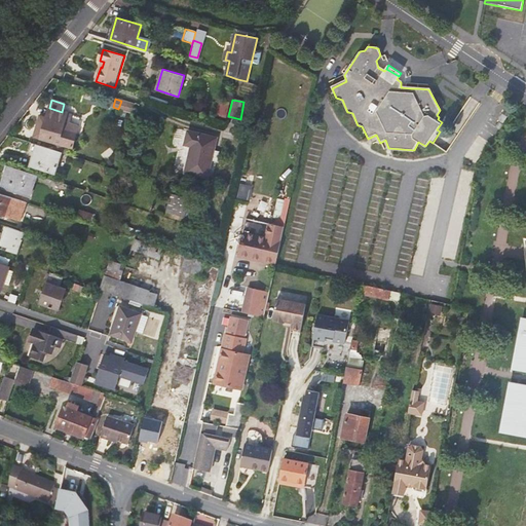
[(121,101),(118,109),(130,112),(134,105),(121,101)]
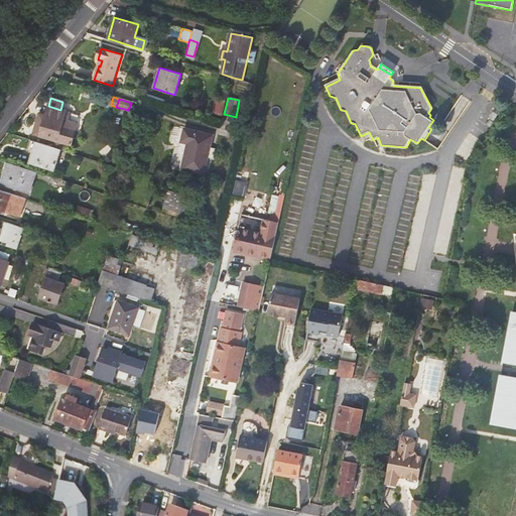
[(217,99),(213,118),(222,120),(226,101),(217,99)]
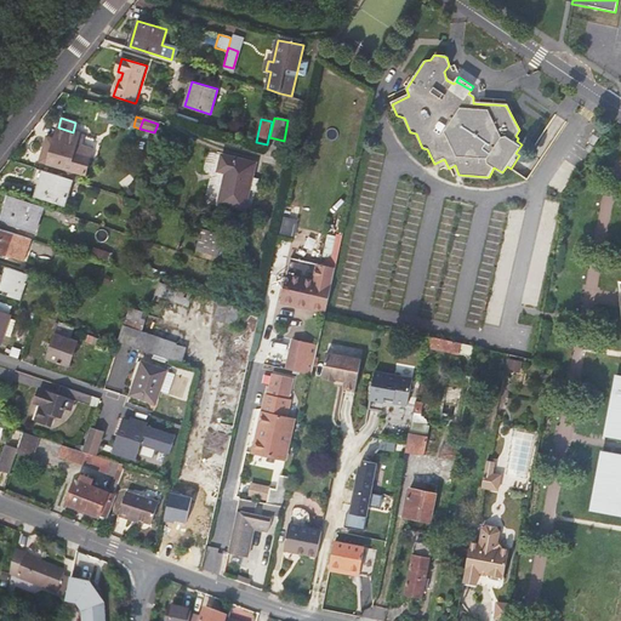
[(41,161),(66,169),(79,172),(85,175),(90,157),(80,154),(83,146),(84,140),(79,138),(80,134),(73,132),(58,127),(55,138),(47,137),(41,161)]
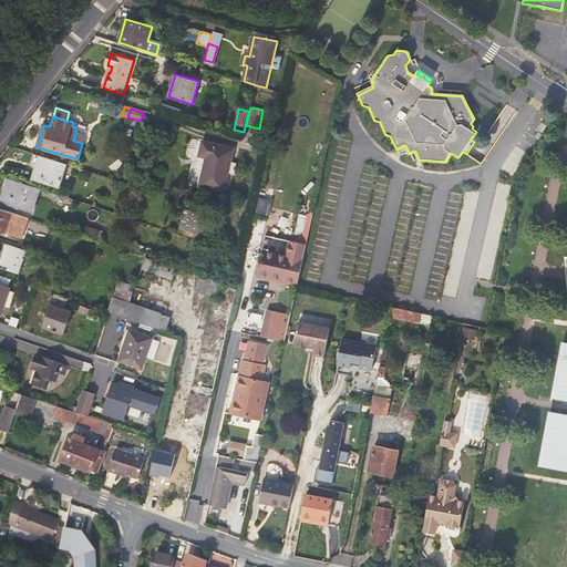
[(84,135),(75,133),(73,141),(82,143),(84,135)]
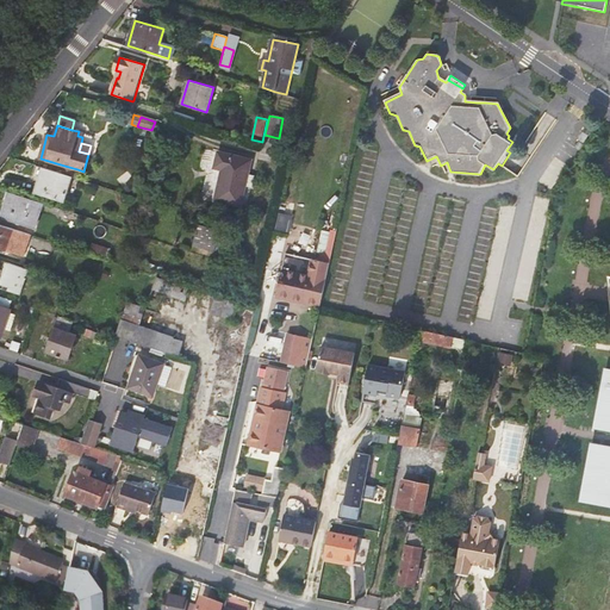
[(251,160),(217,151),(213,166),(222,168),(215,199),(241,205),(246,186),(251,188),(255,176),(248,175),(251,160)]
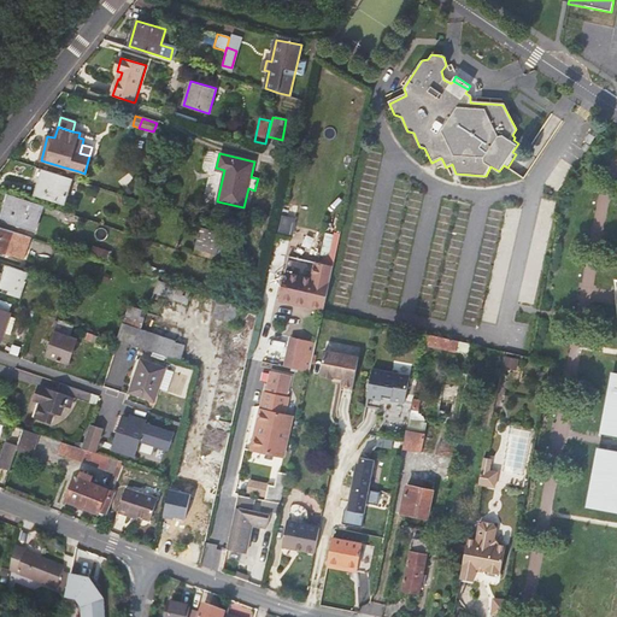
[(65,204),(72,178),(63,176),(36,168),(33,181),(36,183),(34,193),(65,204)]
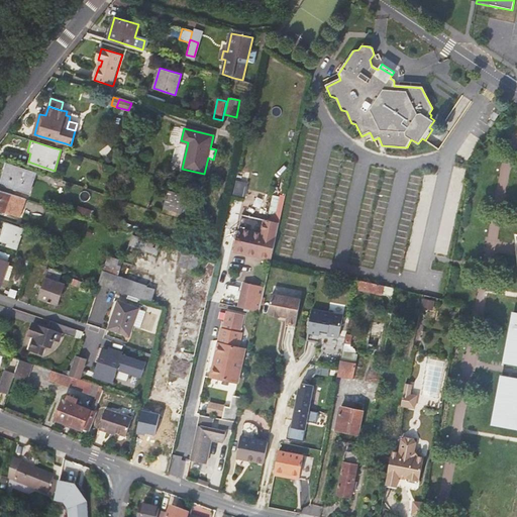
[(55,140),(53,147),(61,149),(64,150),(66,143),(55,140)]
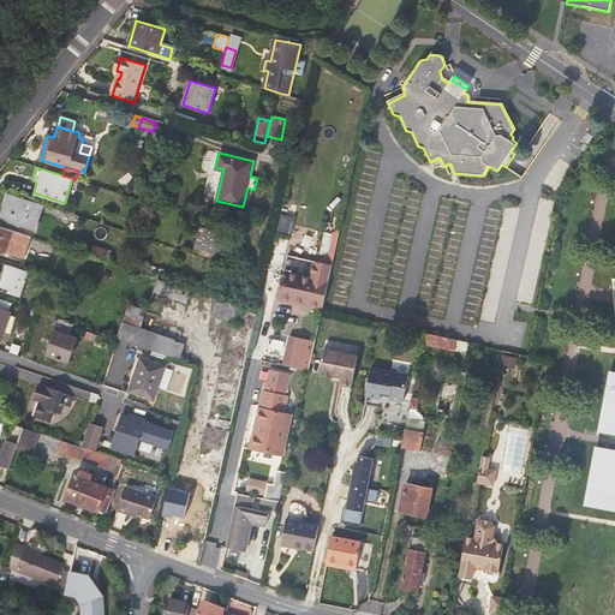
[(3,204),(5,206),(9,207),(12,193),(6,192),(3,204)]
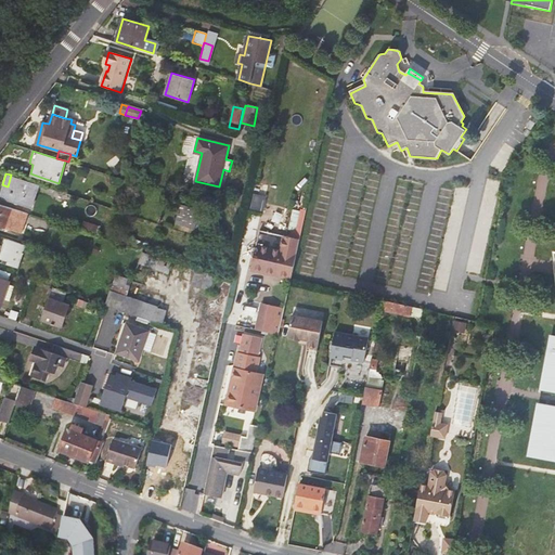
[(8,186),(4,185),(1,196),(30,207),(38,184),(11,175),(8,186)]
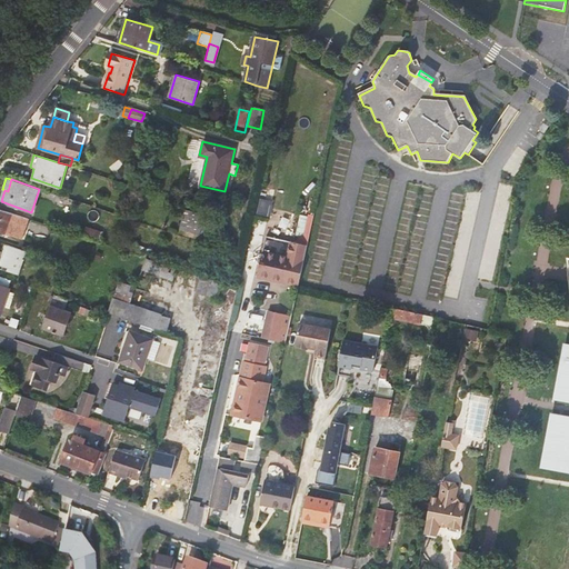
[(261,197),(258,212),(271,215),(275,200),(261,197)]
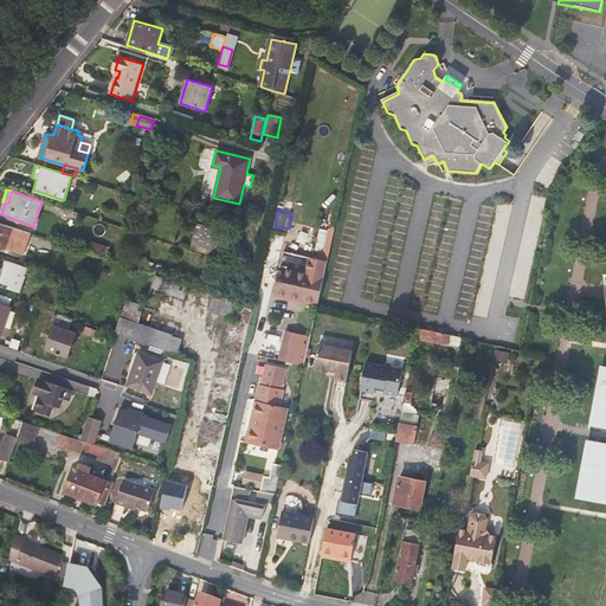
[(0,244),(23,252),(30,231),(0,221),(0,244)]
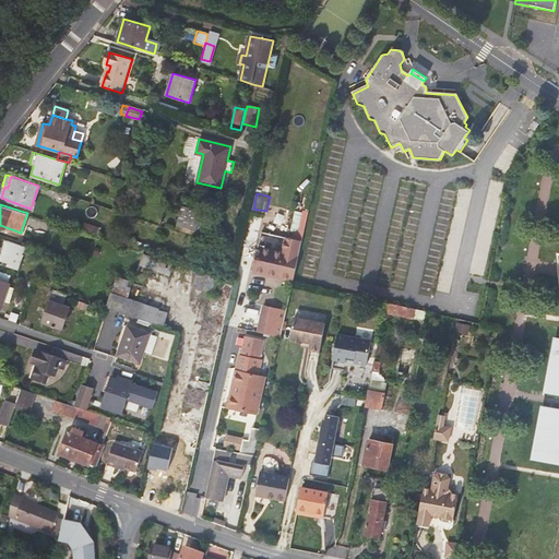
[(200,213),(185,209),(181,225),(197,228),(200,213)]
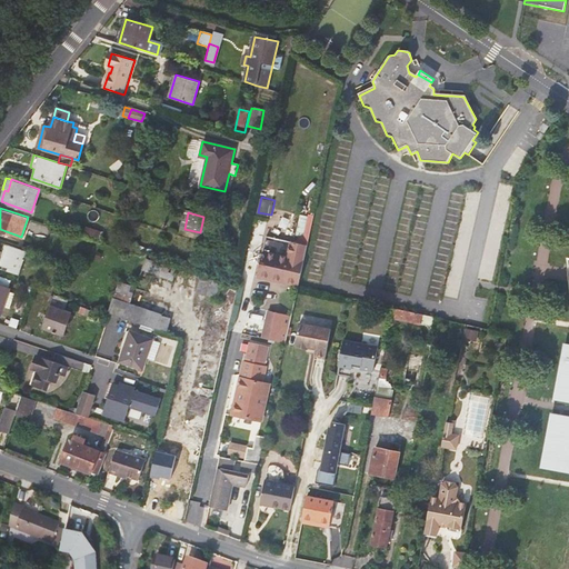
[(87,229),(85,237),(99,241),(101,233),(87,229)]
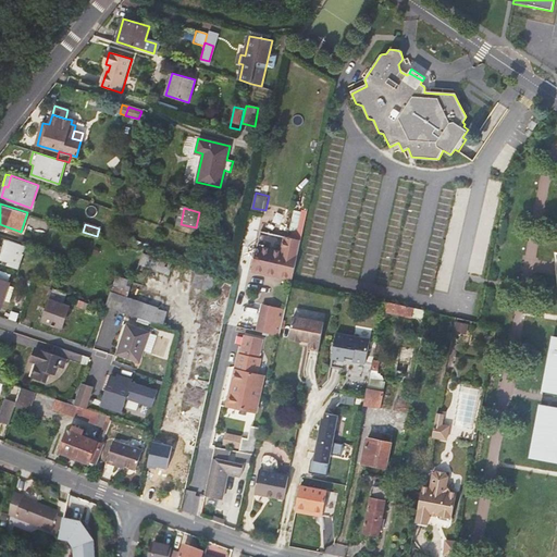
[(260,229),(260,232),(300,240),(301,237),(260,229)]
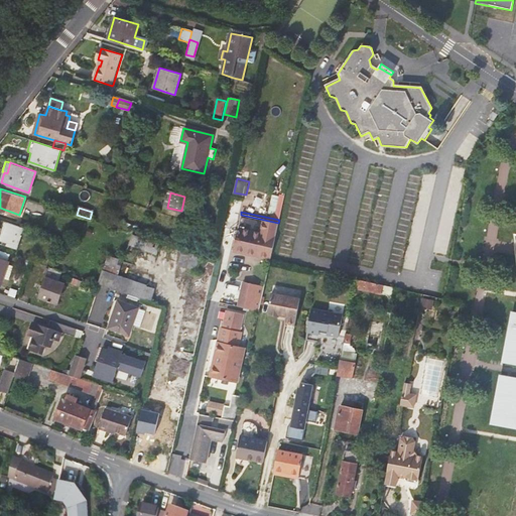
[(233,253),(270,261),(270,260),(278,223),(241,215),(233,253)]
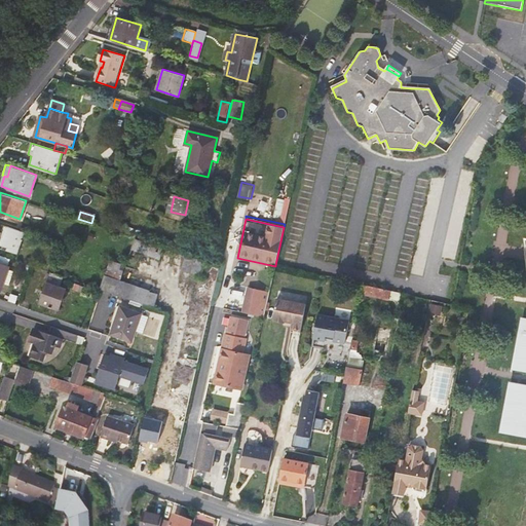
[(0,247),(17,254),(26,232),(6,225),(0,243),(0,247)]
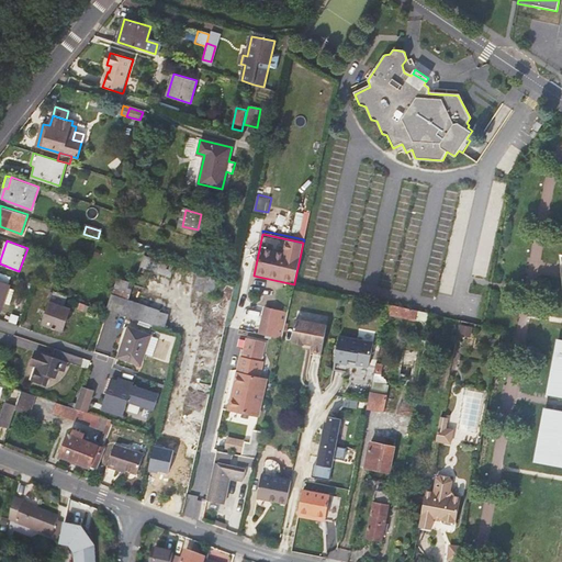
[(163,261),(145,256),(141,267),(171,278),(176,265),(163,260),(163,261)]
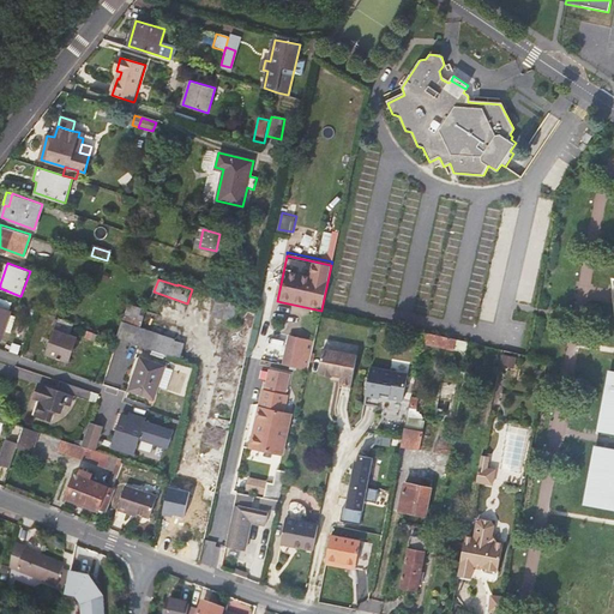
[(10,312),(13,301),(0,296),(0,337),(2,339),(5,332),(11,333),(17,317),(11,315),(11,313),(10,312)]
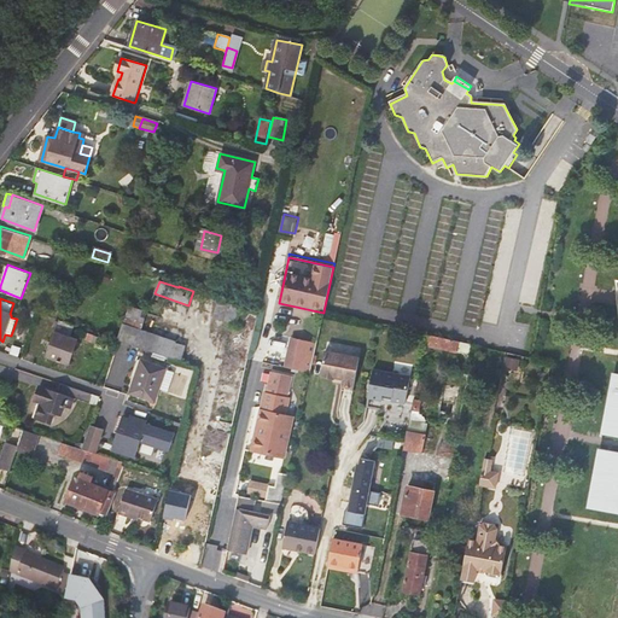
[(240,307),(220,301),(214,316),(235,324),(240,307)]
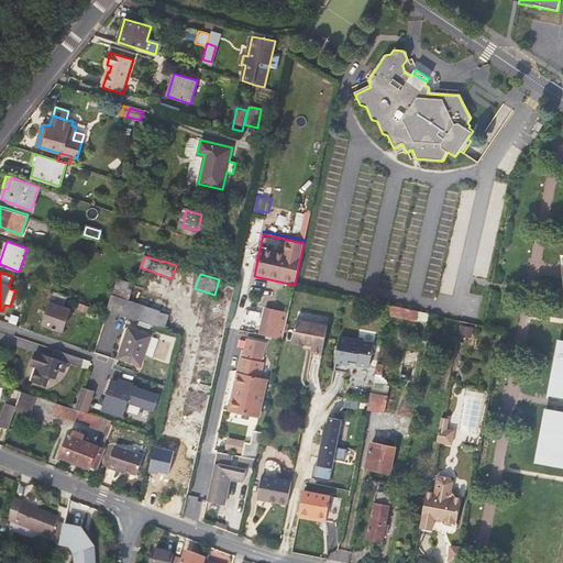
[(108,309),(165,329),(169,315),(129,300),(131,294),(134,284),(119,279),(112,295),(108,309)]
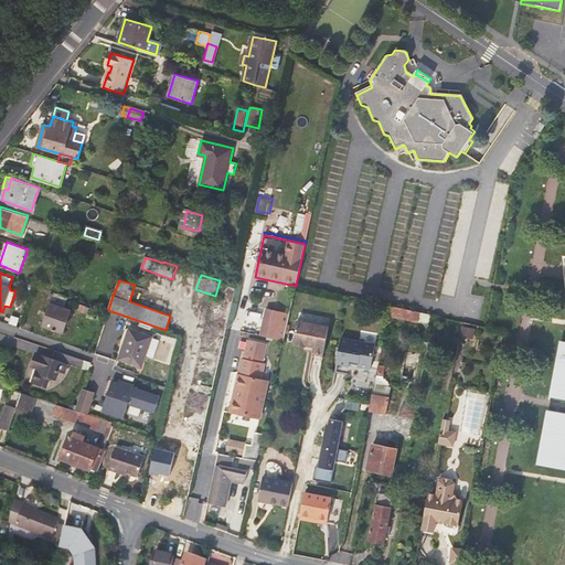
[(63,307),(66,296),(61,295),(54,292),(43,326),(62,332),(70,310),(63,307)]
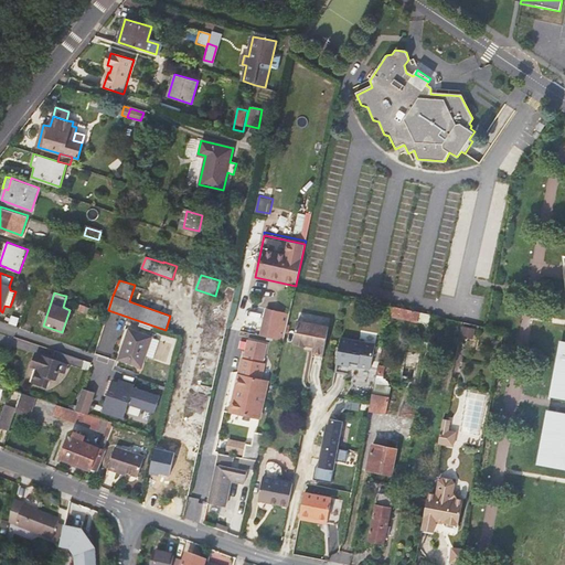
[(98,310),(85,306),(84,311),(83,313),(96,318),(98,310)]
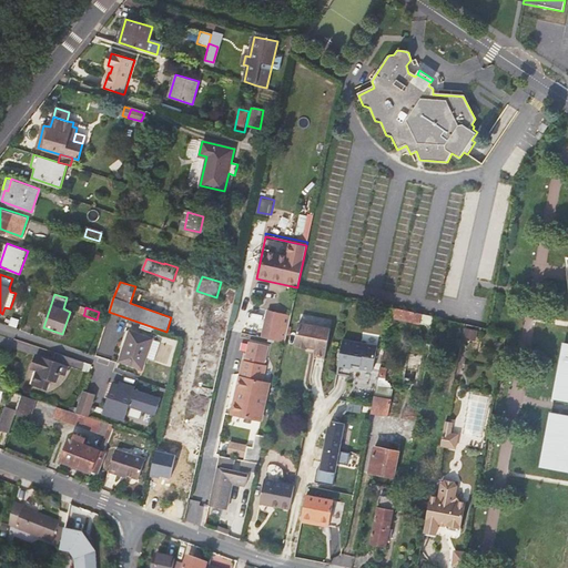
[(438,318),(424,314),(394,307),(392,317),(422,323),(437,326),(438,318)]
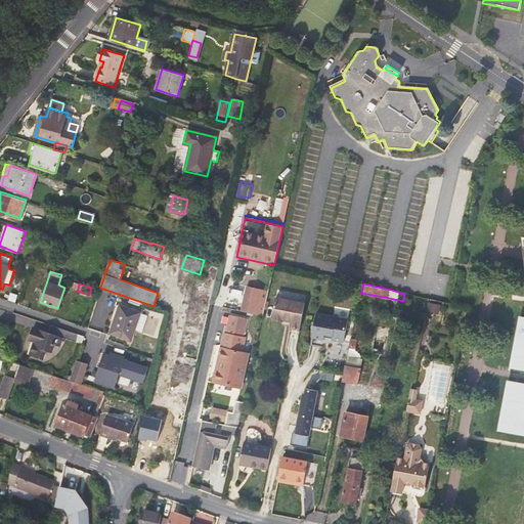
[(268,291),(247,286),(242,311),(263,315),(268,291)]
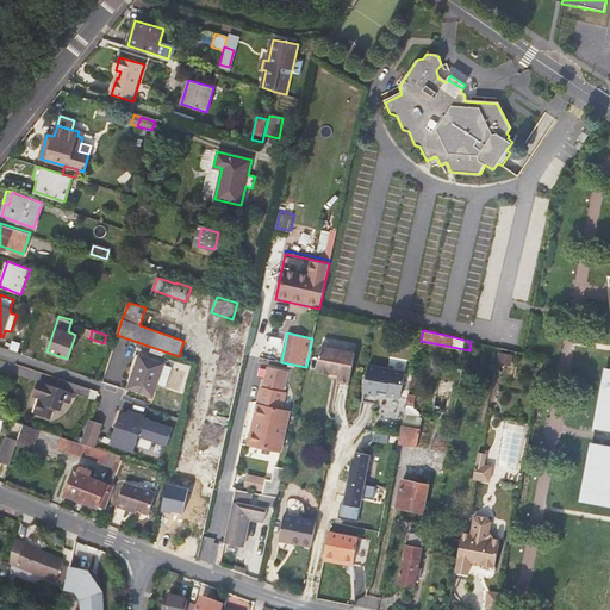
[(354,353),(319,346),(315,369),(316,371),(316,372),(328,374),(328,373),(337,374),(336,378),(335,381),(347,385),(354,353)]
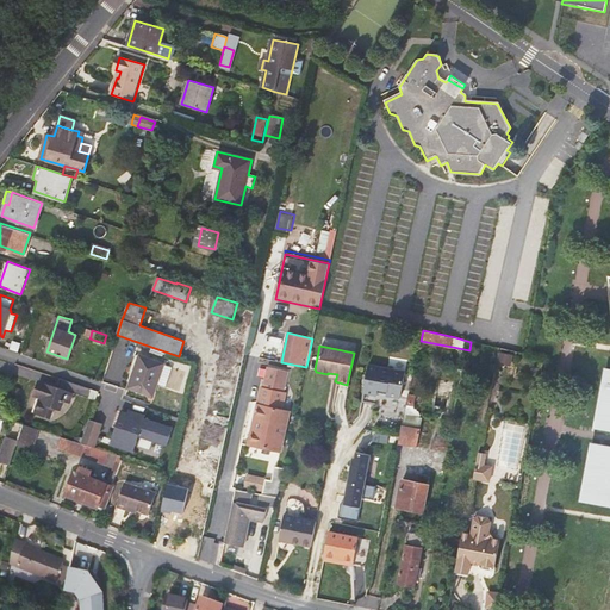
[(512,365),(514,354),(500,352),(499,360),(508,361),(508,363),(512,365)]
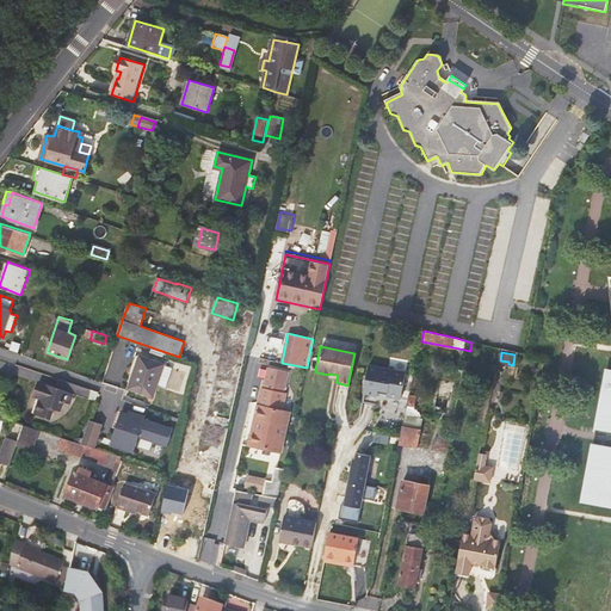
[(171,369),(139,358),(128,388),(152,396),(155,383),(165,386),(171,369)]
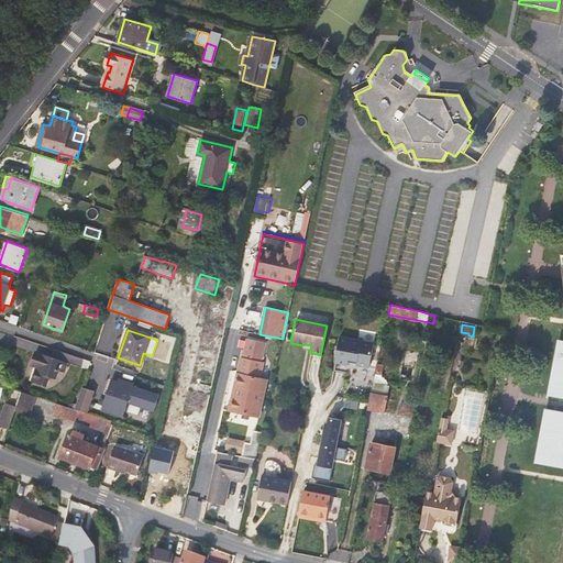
[(373,344),(339,337),(333,363),(346,365),(348,360),(355,362),(355,365),(367,368),(373,344)]
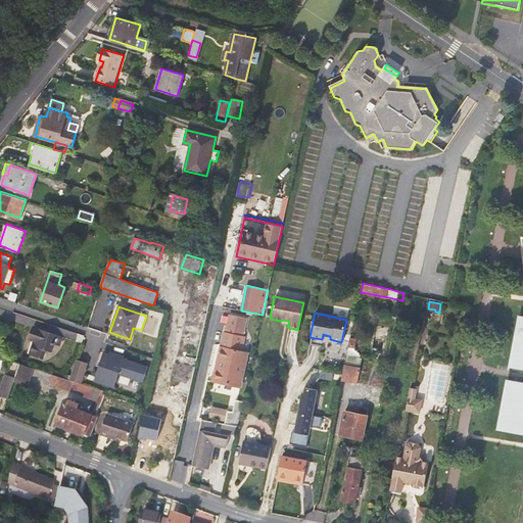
[(229,315),(225,332),(242,335),(246,318),(229,315)]
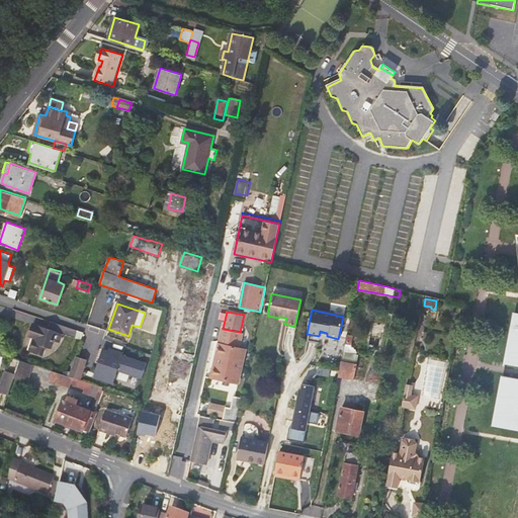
[(517,317),(512,317),(503,365),(517,367),(517,317)]
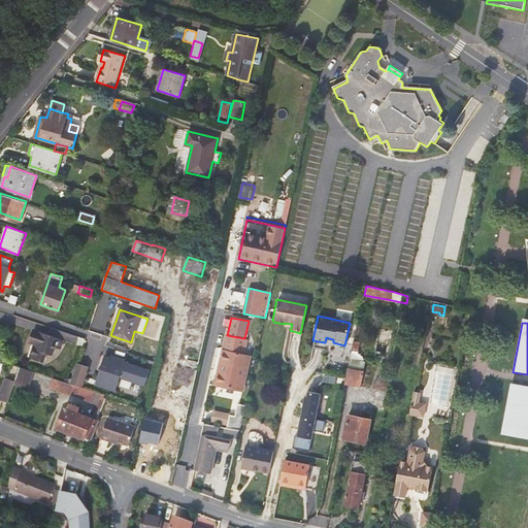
[(77,343),(79,336),(53,327),(50,334),(35,330),(31,342),(35,343),(31,357),(42,361),(44,353),(53,356),(56,348),(61,349),(65,339),(77,343)]
